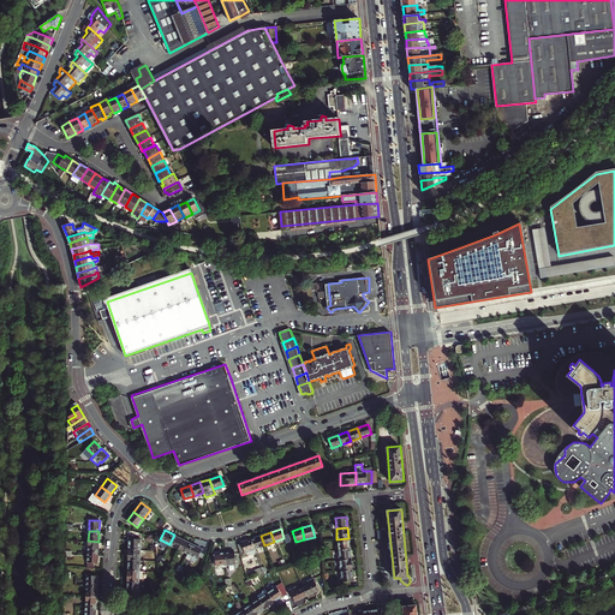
[(169,544),(179,549),(183,539),(174,535),(169,544)]
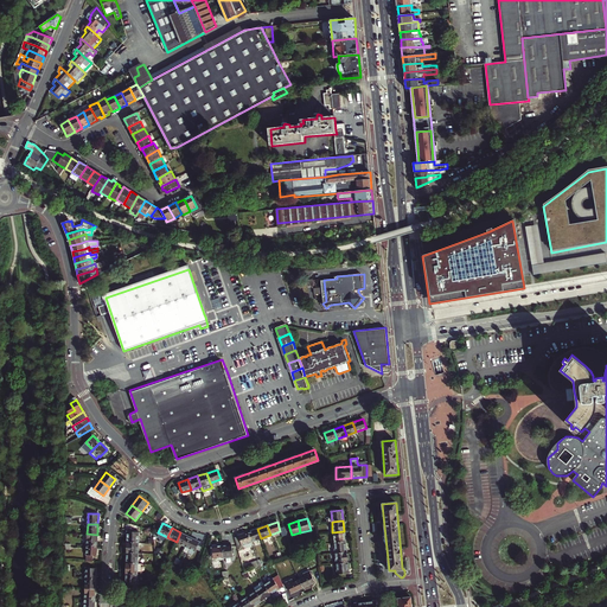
[(251,541),(261,538),(257,529),(248,531),(251,541)]
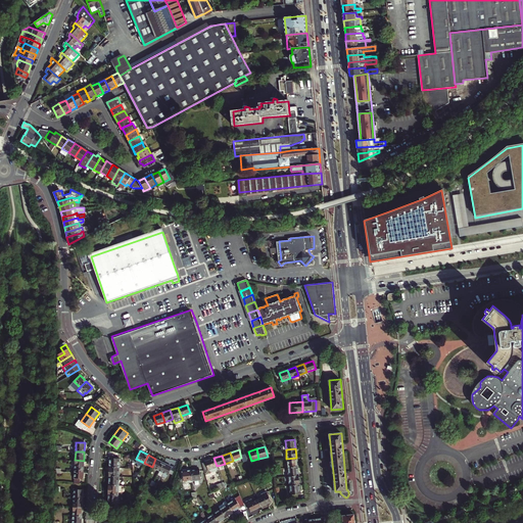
[(109,467),(120,468),(120,459),(109,458),(109,466),(109,467)]
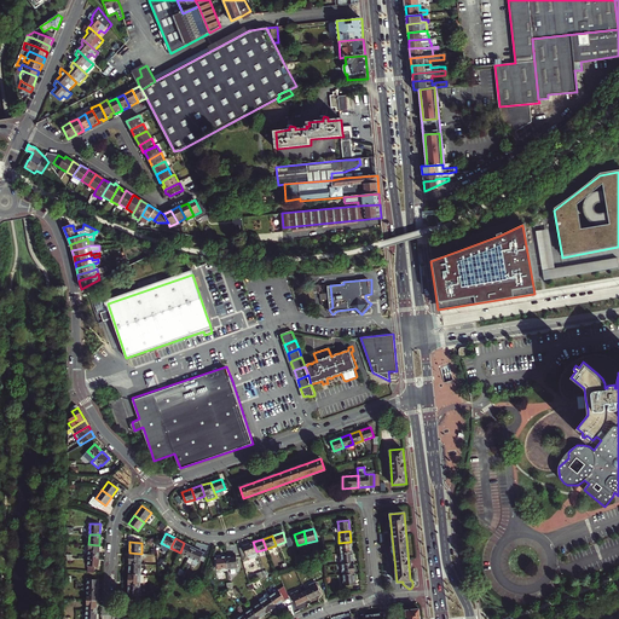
[(258,555),(256,551),(253,542),(243,545),(243,547),(247,555),(248,555),(249,559),(258,555)]
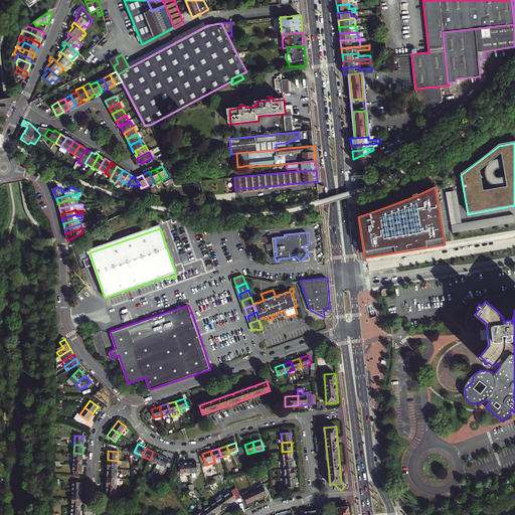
[(283,460),(293,459),(292,451),(282,452),(283,460)]
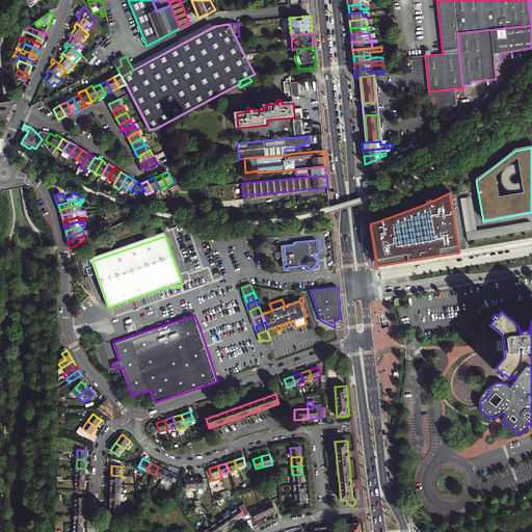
[(162,479),(166,471),(158,467),(155,475),(162,479)]
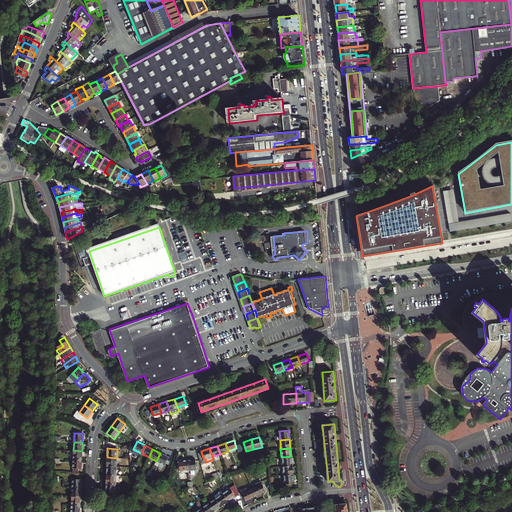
[(73,459),(81,459),(82,451),(73,450),(73,459)]
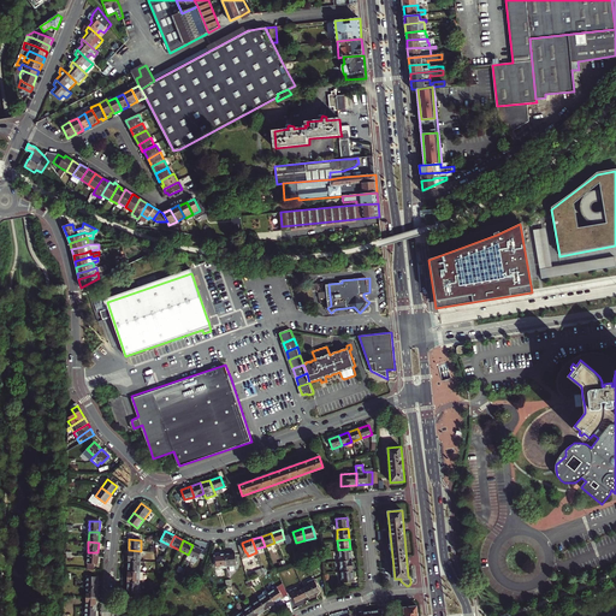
[(188,555),(197,558),(201,550),(193,545),(188,555)]
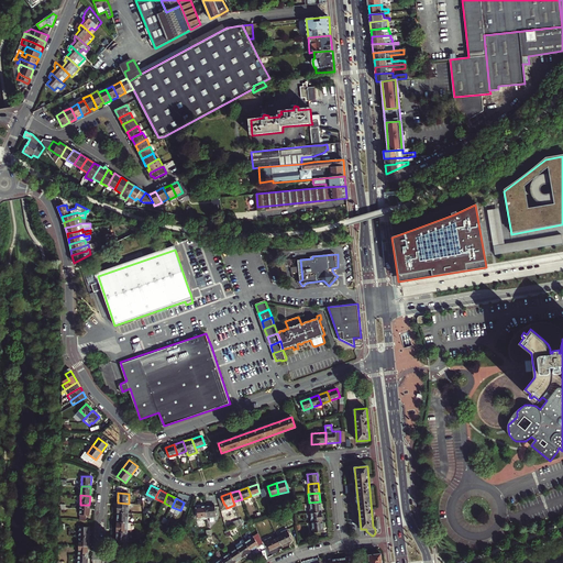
[(310,512),(321,511),(320,501),(309,503),(310,512)]
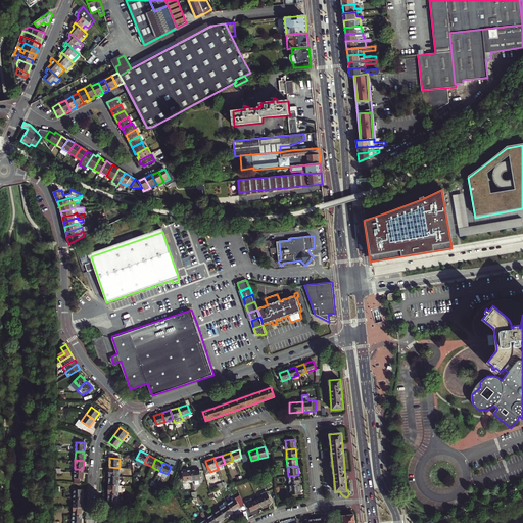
[(108,476),(120,476),(120,468),(109,467),(108,475),(108,476)]
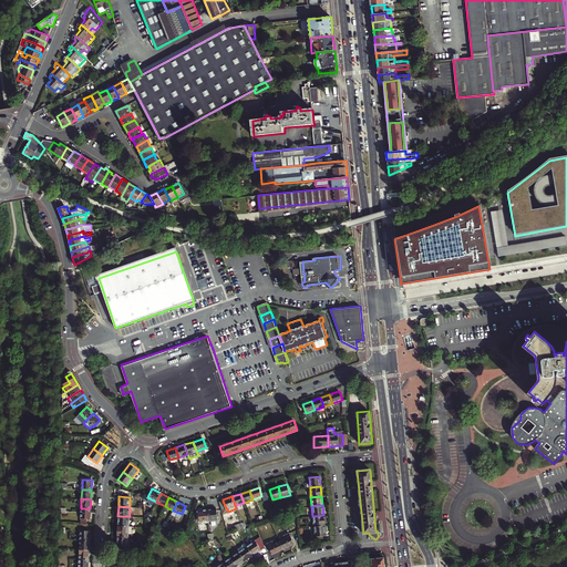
[(86,518),(90,518),(90,508),(81,508),(80,524),(86,524),(86,518)]
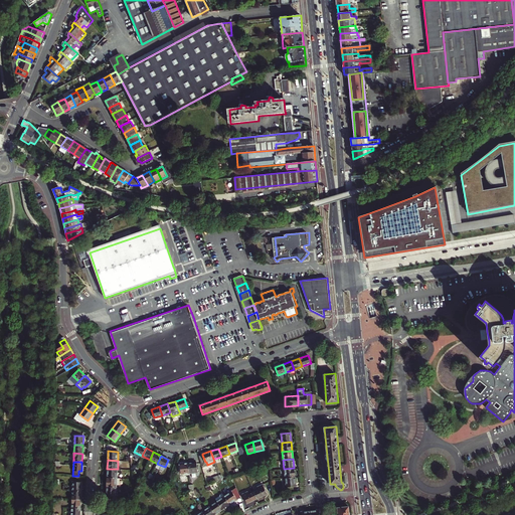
[(189,473),(197,472),(196,462),(188,463),(189,473)]
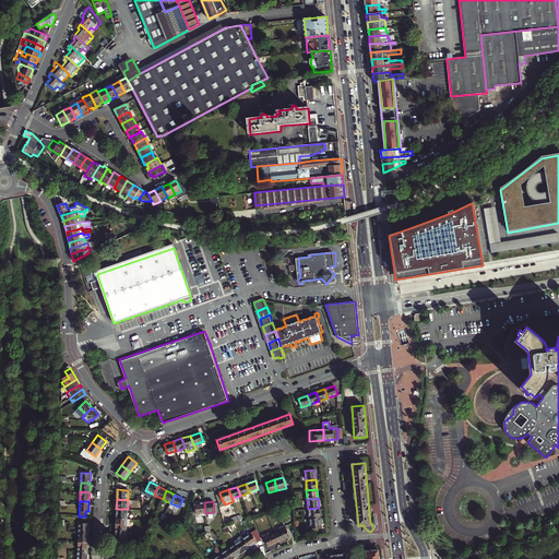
[(197,514),(205,513),(204,502),(195,503),(197,514)]
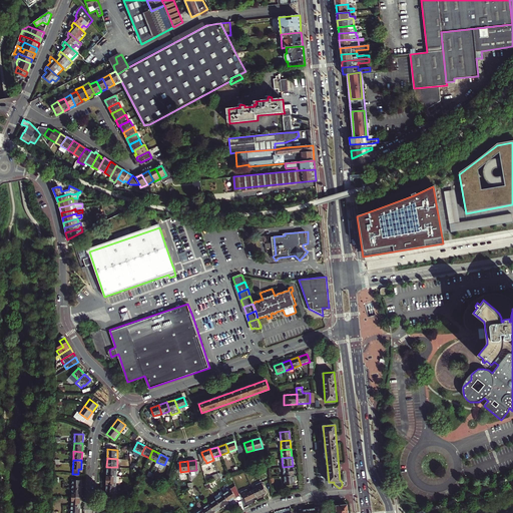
[(284,476),(294,475),(293,467),(293,466),(283,467),(284,476)]
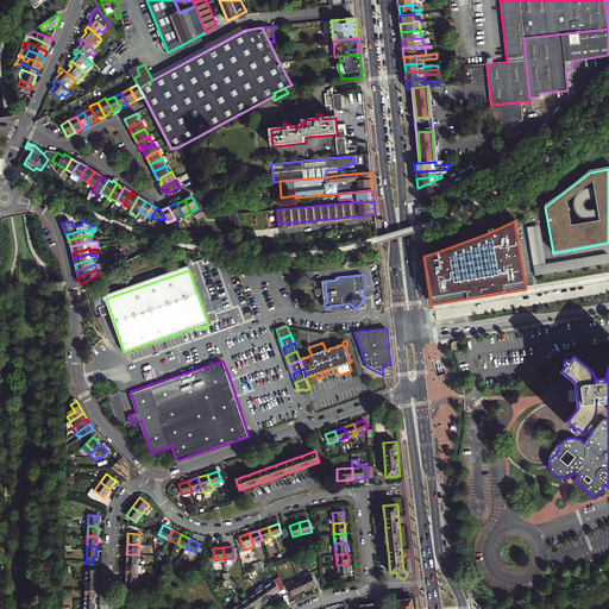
[(126,565),(138,565),(139,554),(126,554),(126,565)]
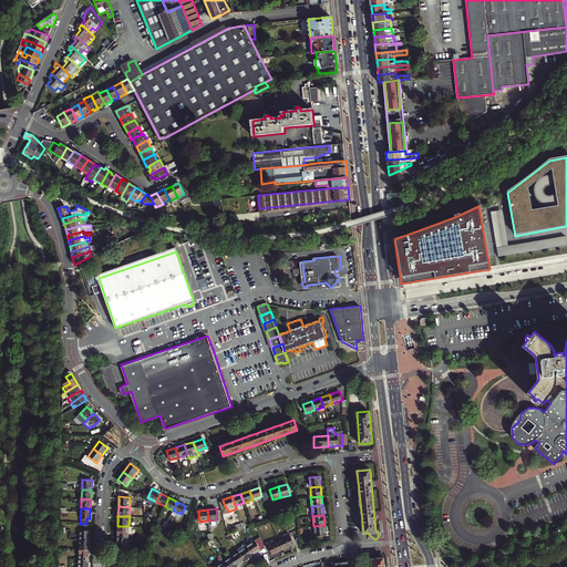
[(315,536),(326,535),(325,525),(313,526),(315,536)]
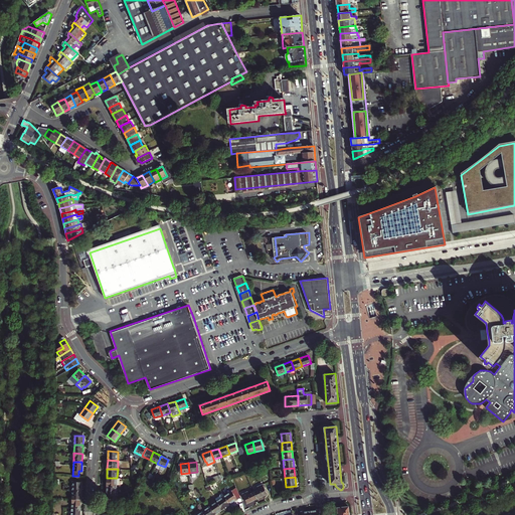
[(107,486),(117,487),(117,478),(107,478),(107,486)]
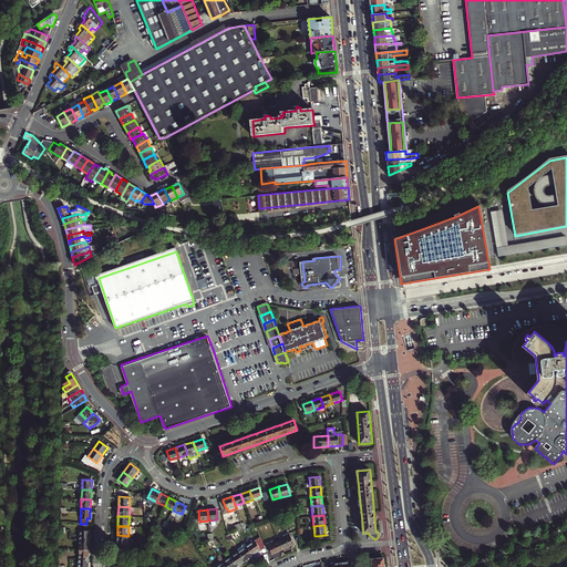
[(80,540),(90,540),(90,531),(80,531),(80,540)]
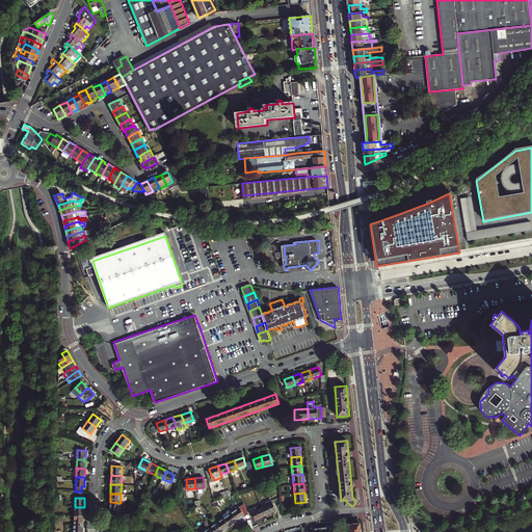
[(265,515),(275,510),(271,500),(266,503),(267,505),(262,508),(265,515)]
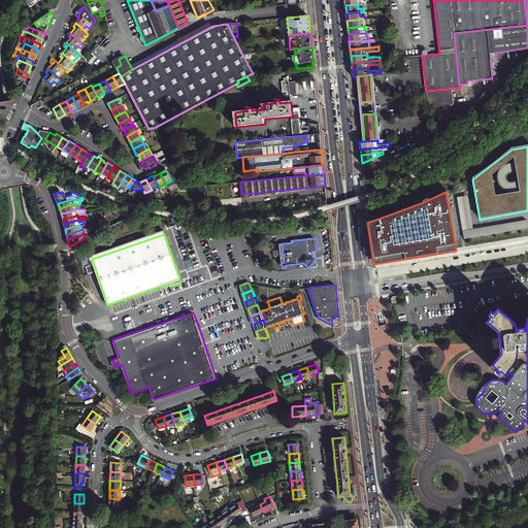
[(108,507),(119,508),(120,499),(109,498),(109,499),(108,507)]
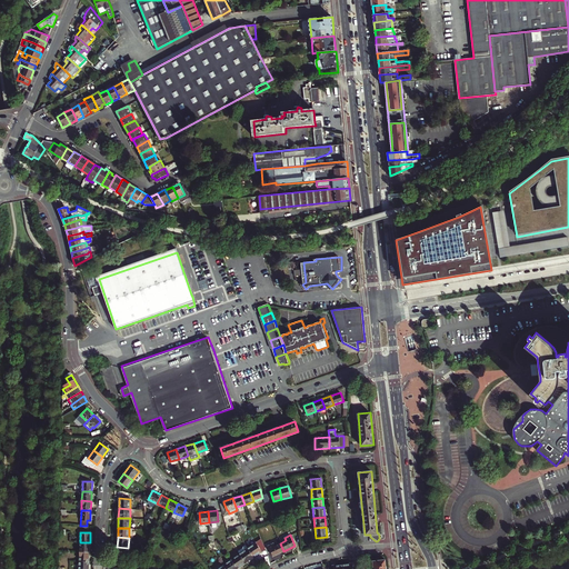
[(79,551),(89,552),(90,542),(80,542),(79,551)]
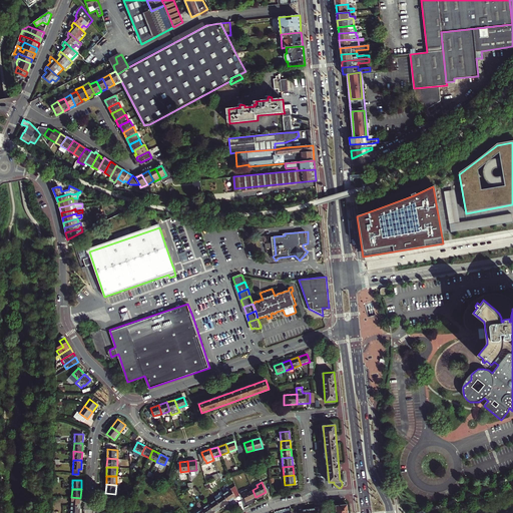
[(229,502),(236,497),(230,489),(223,494),(228,502),(229,502)]
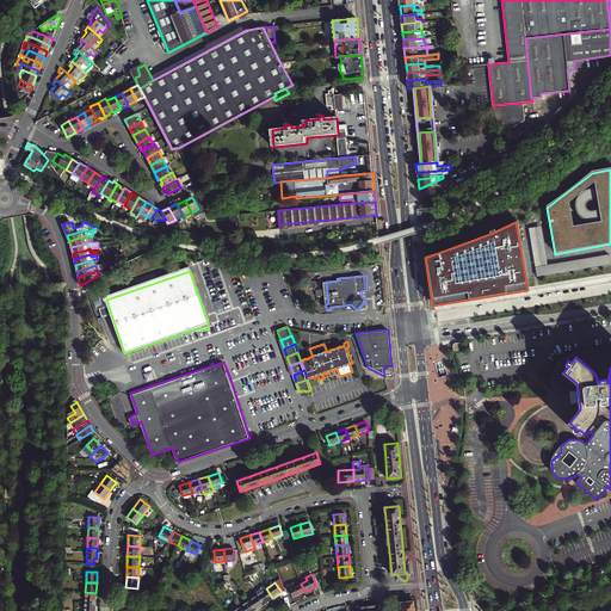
[(292,597),(304,592),(301,584),(295,586),(294,584),(288,586),(292,597)]
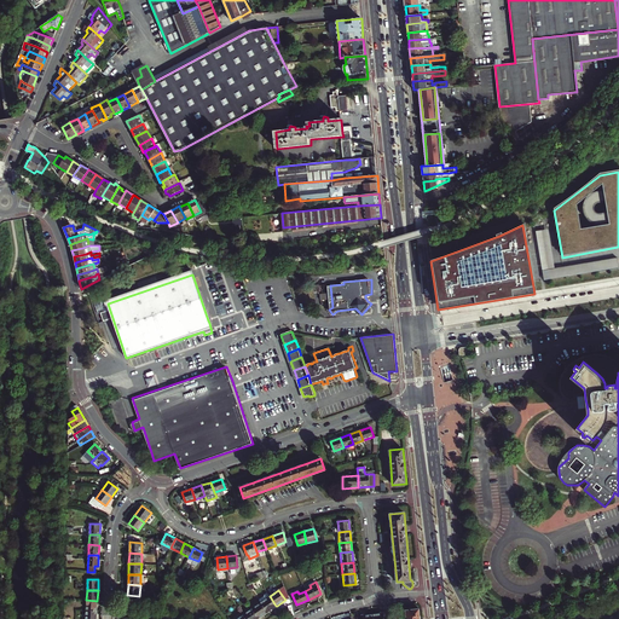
[(267,612),(276,606),(270,596),(260,602),(267,612)]
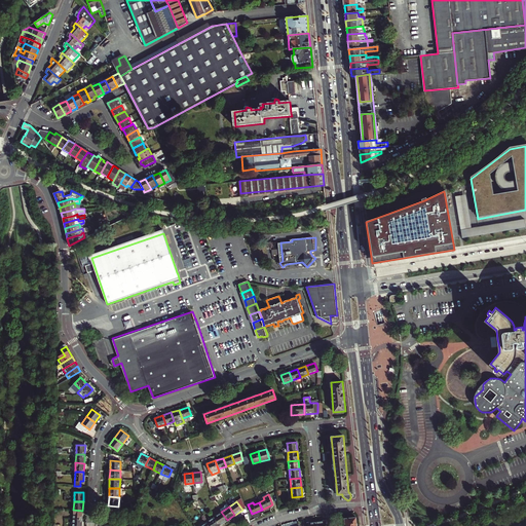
[(73,518),(82,519),(82,511),(73,510),(73,518)]
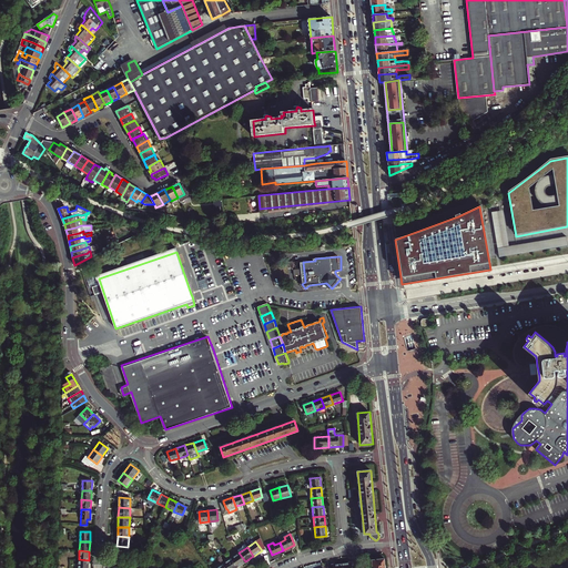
[(236,567),(245,561),(239,553),(231,558),(232,560),(236,567)]
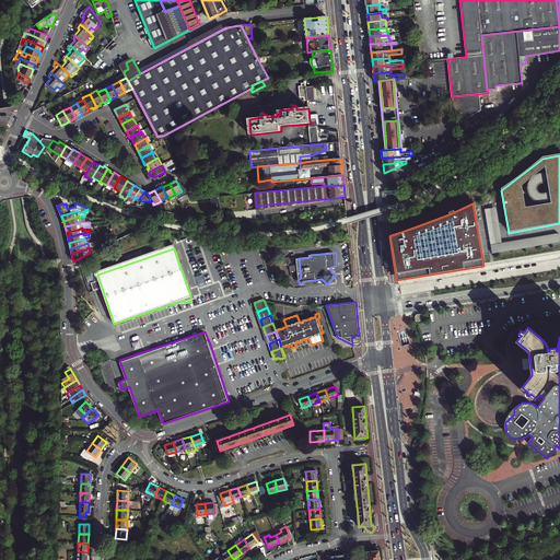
[(222,559),(232,559),(233,559),(229,552),(228,550),(220,556),(222,559)]
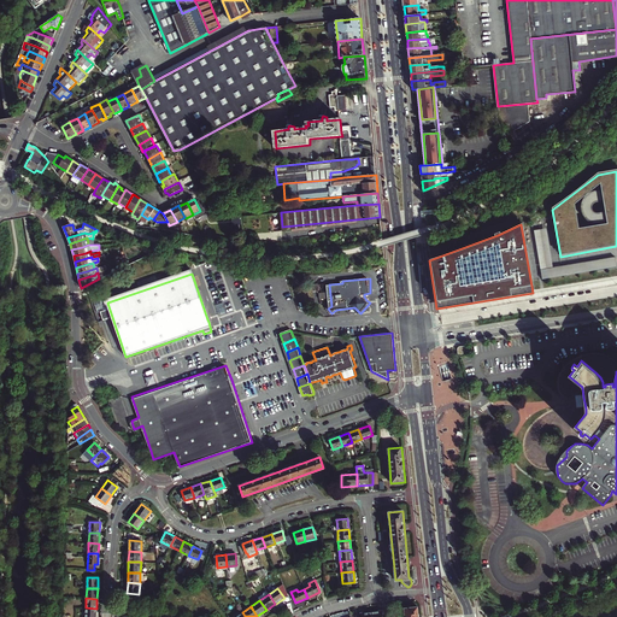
[(405,616),(418,616),(418,606),(405,609),(405,616)]
